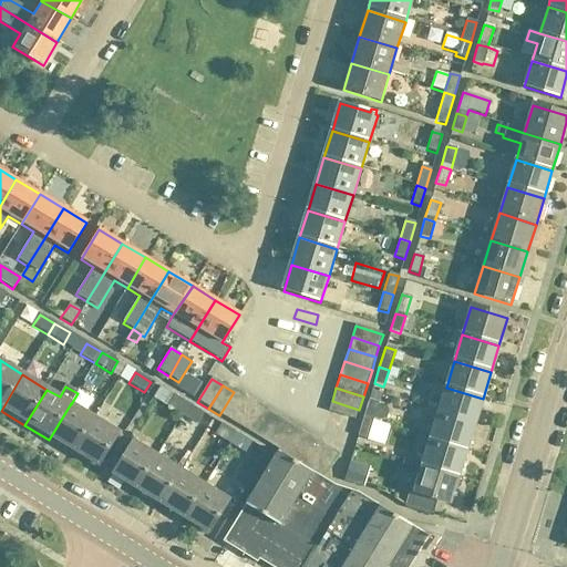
[(437,414),(475,425),(483,399),(446,388),(437,414)]
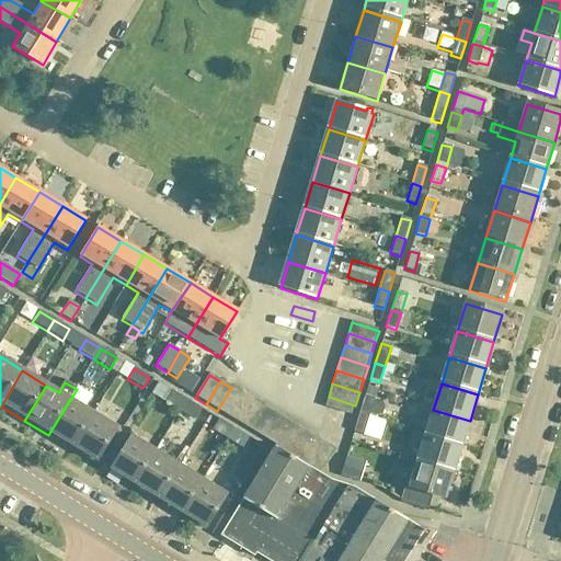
[(228,418),(242,395),(231,388),(217,411),(228,418)]
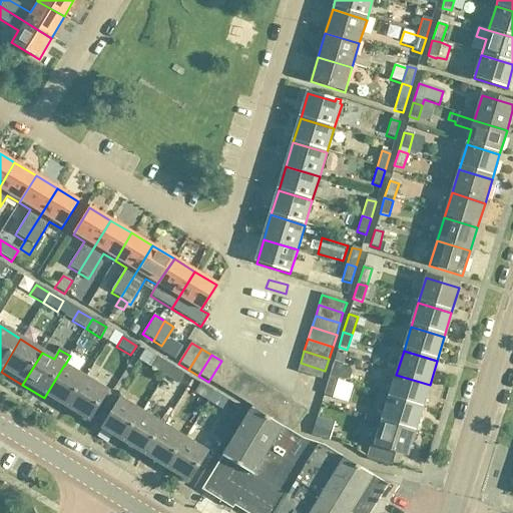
[(164,377),(170,366),(157,358),(150,368),(164,377)]
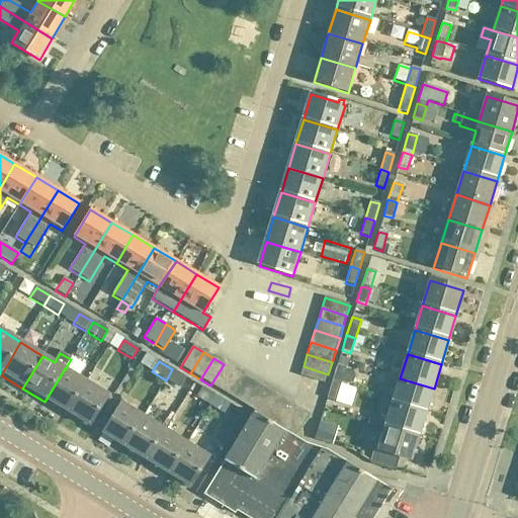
[(221,392),(234,371),(224,364),(210,385),(221,392)]
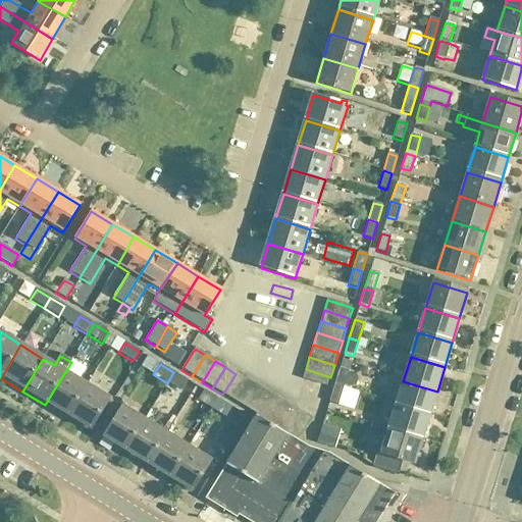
[(334,385),(343,388),(348,371),(340,368),(334,385)]
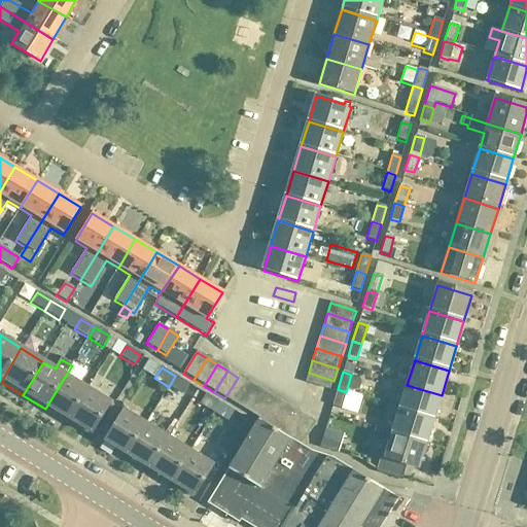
[(330,391),(334,381),(309,373),(305,383),(330,391)]
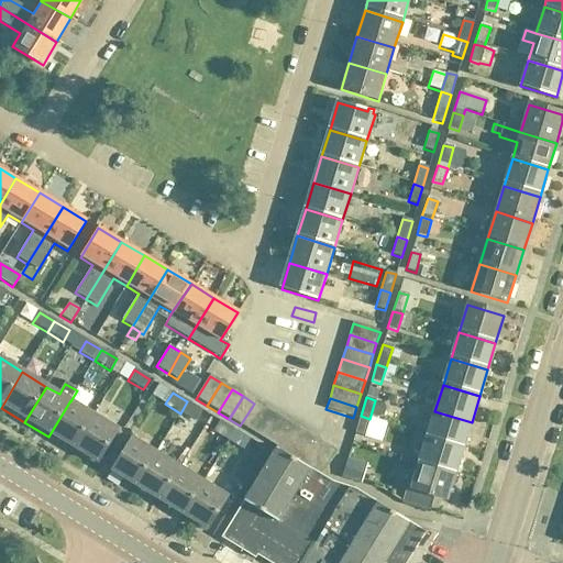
[(70,401),(70,400),(48,437),(72,451),(94,415),(70,401)]
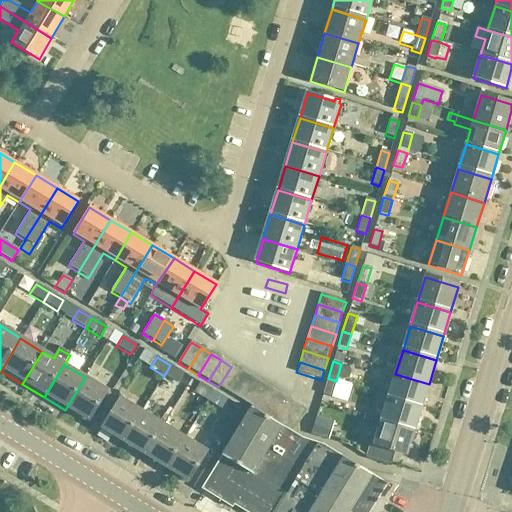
[(170,365),(164,376),(178,384),(184,374),(170,365)]
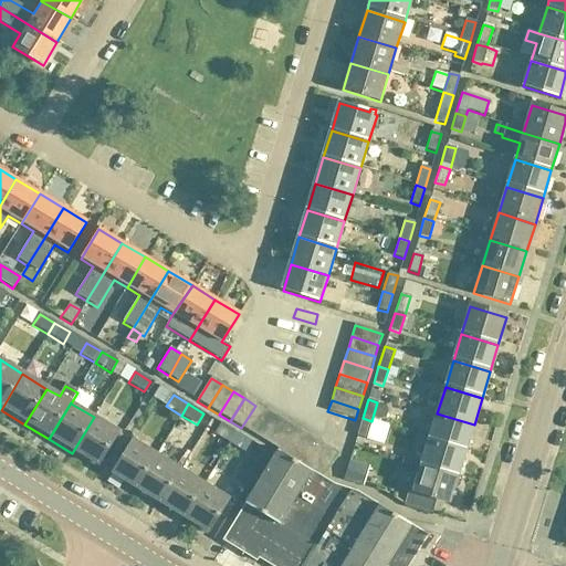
[(255,406),(241,428),(252,435),(266,412),(255,406)]
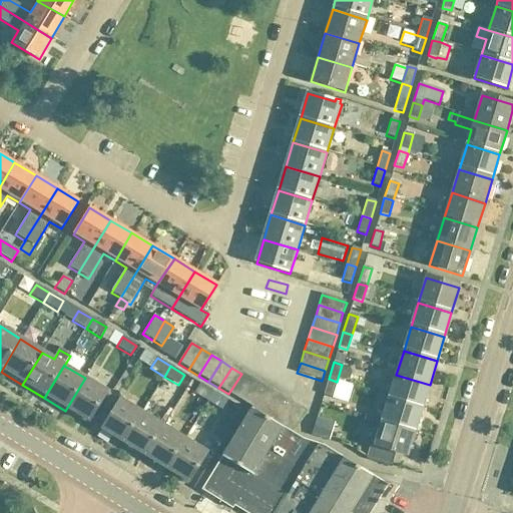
[(241,374),(228,394),(238,401),(251,380),(241,374)]
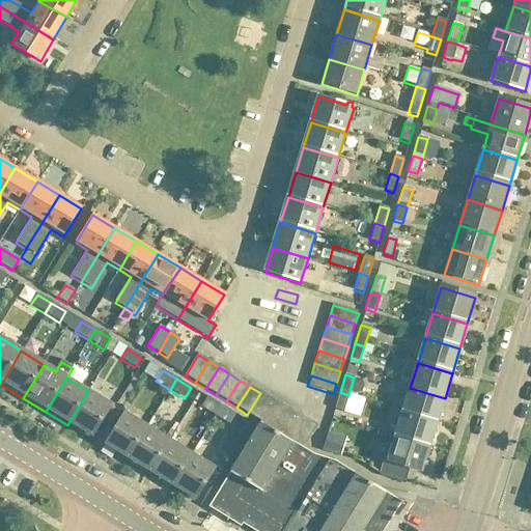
[(445,398),(410,388),(402,412),(437,422),(445,398)]
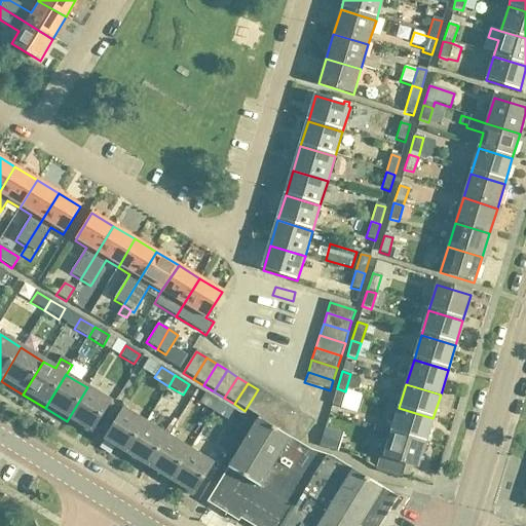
[(87,387),(67,421),(89,435),(110,402),(87,387)]
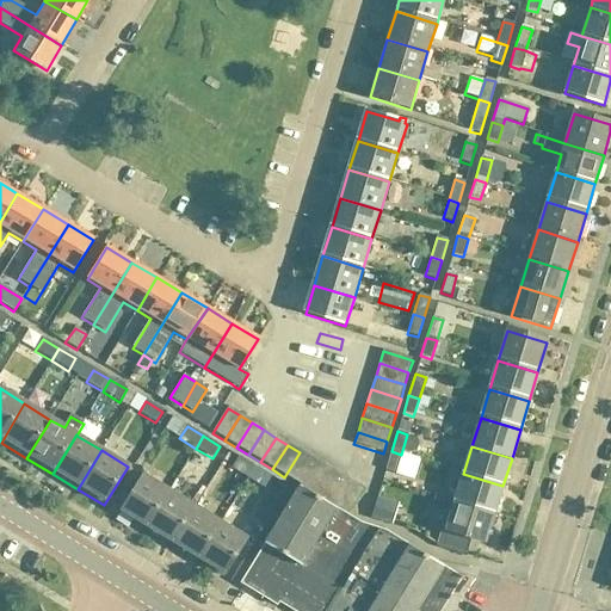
[(396,473),(401,455),(392,451),(384,470),(395,474),(396,473)]
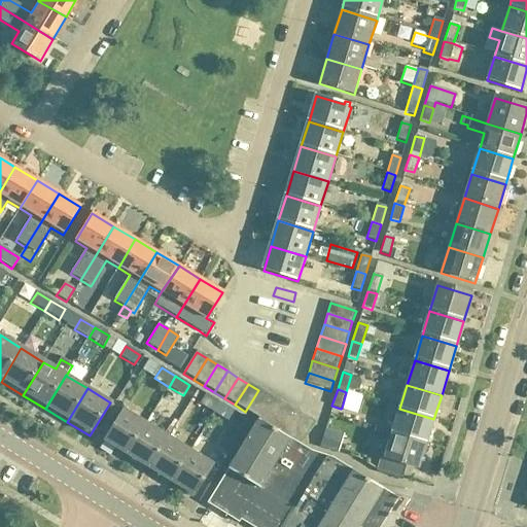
[(269,396),(258,390),(245,412),(255,417),(269,396)]
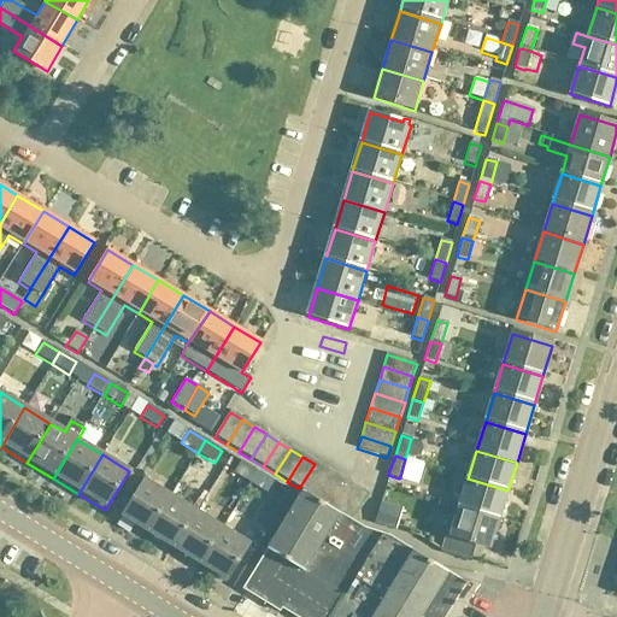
[(251,485),(258,472),(241,462),(233,474),(251,485)]
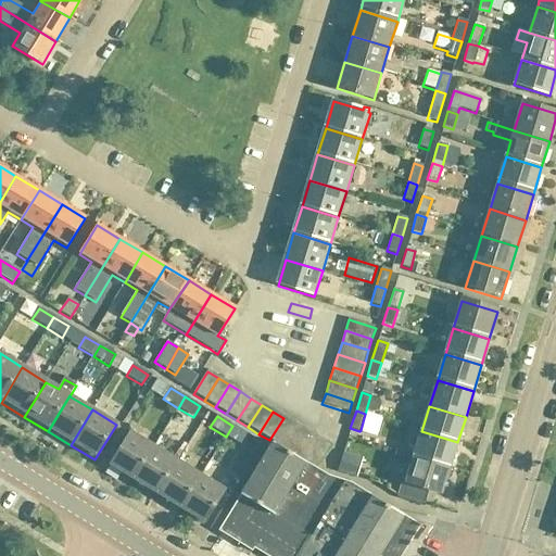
[(283,418),(269,440),(274,443),(281,447),(294,426),(283,418)]
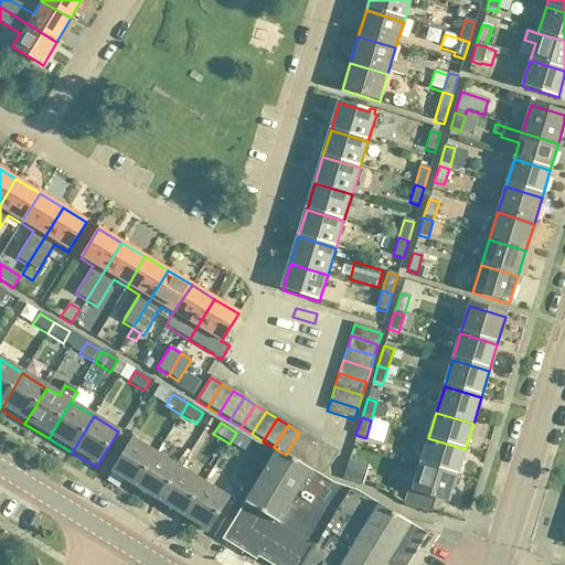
[(236,433),(230,444),(244,452),(251,441),(236,433)]
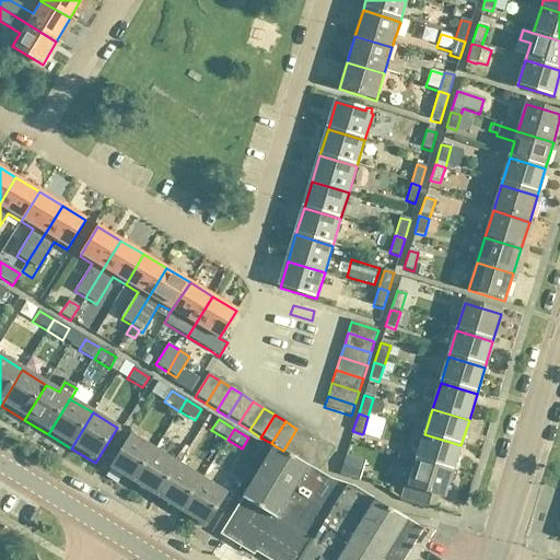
[(296,429),(283,451),(295,458),(308,436),(296,429)]
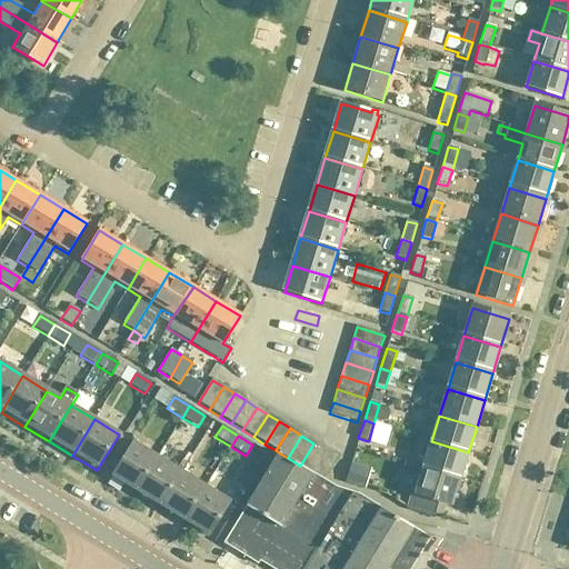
[(423,468),(460,479),(468,452),(431,441),(423,468)]
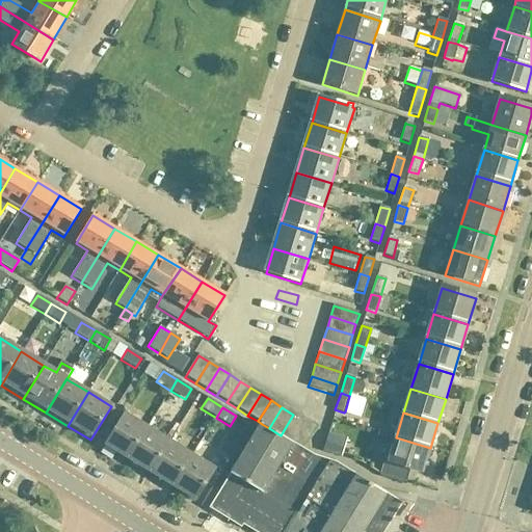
[(125,461),(145,427),(123,414),(102,448),(125,461)]
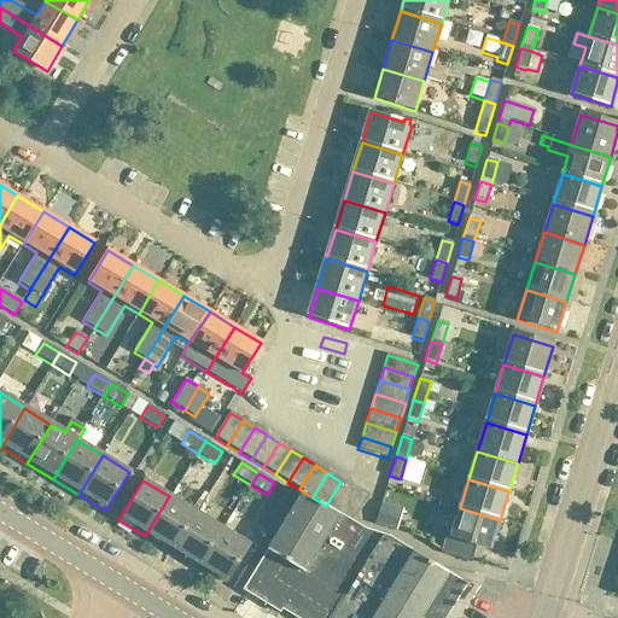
[(340,482),(326,506),(339,513),(354,489),(340,482)]
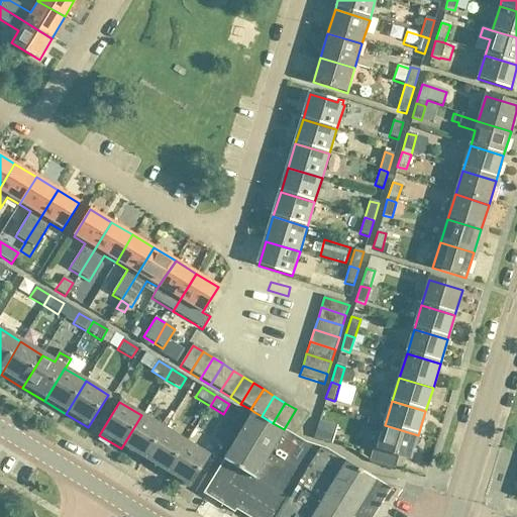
[(296,409),(284,429),(295,436),(307,416),(296,409)]
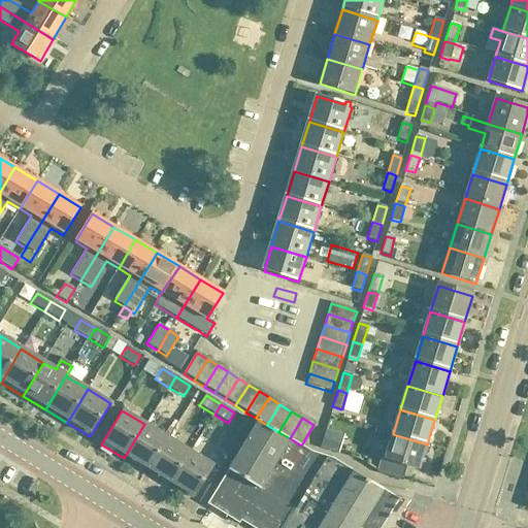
[(381,527),(399,500),(384,491),(334,460),(314,453),(312,454),(301,448),(302,447),(301,446),(290,438),(278,432),(267,425),(260,421),(203,507),(235,527),(237,525),(242,527),(381,527)]
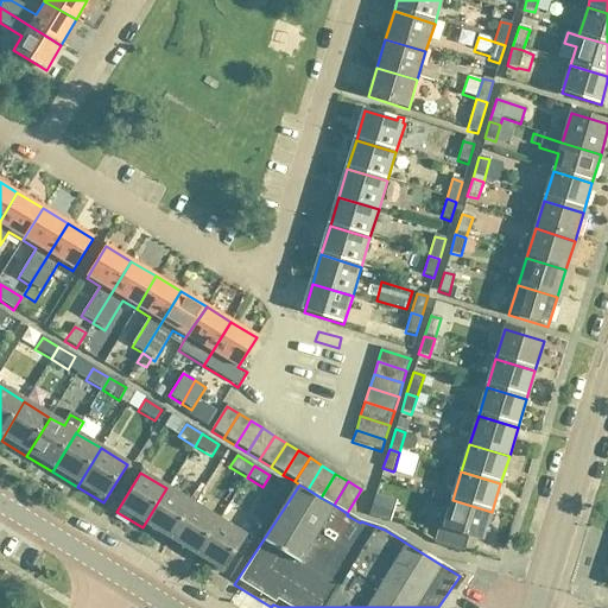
[(168,544),(192,505),(166,488),(143,527),(168,544)]
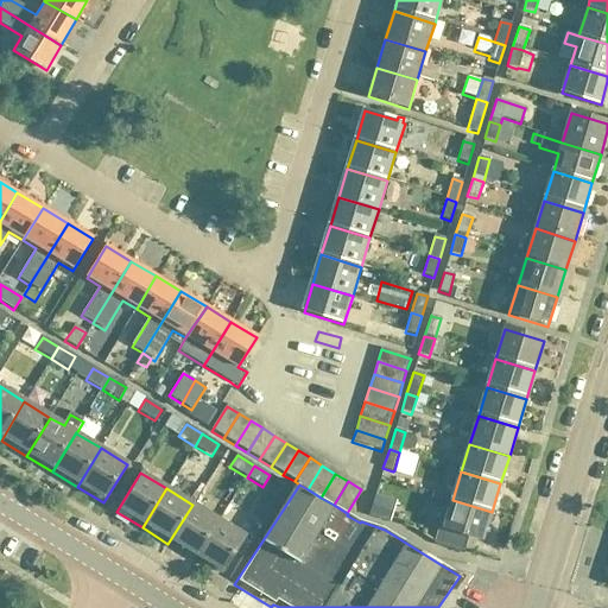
[(492,512),(453,500),(434,494),(430,505),(449,511),(444,529),(439,527),(435,544),(466,553),(469,538),(483,543),(492,512)]
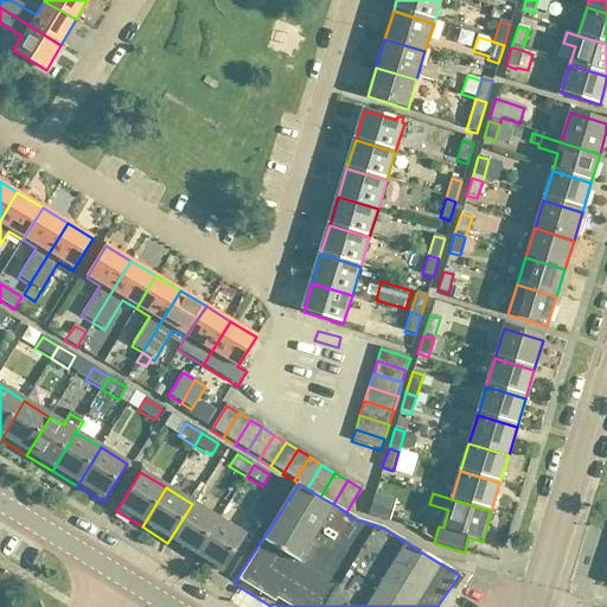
[(368,516),(389,522),(396,500),(374,494),(368,516)]
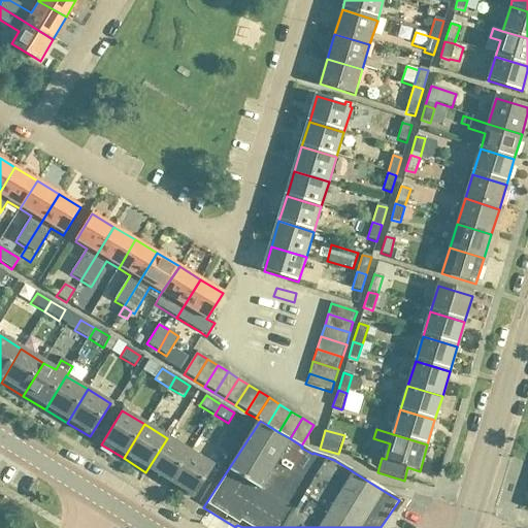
[(168,486),(190,452),(167,438),(145,472),(168,486)]
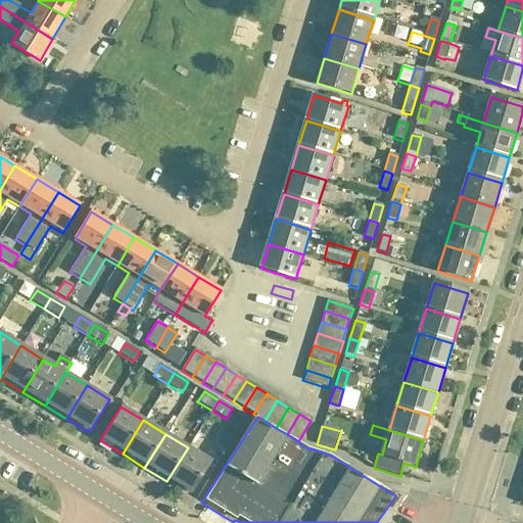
[(188,447),(167,481),(189,495),(209,462),(188,447)]
